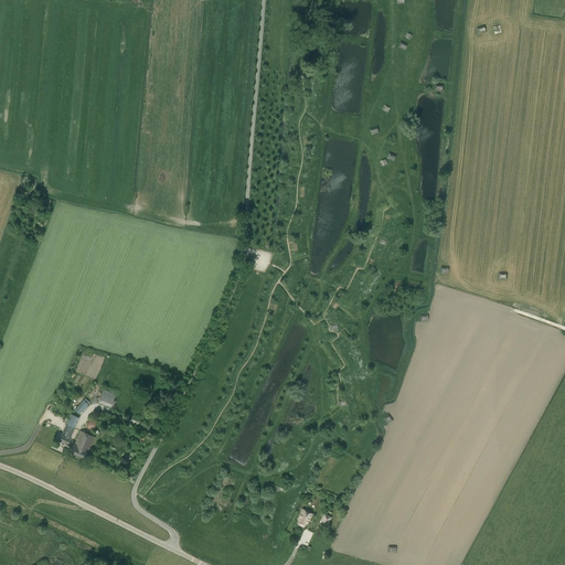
[(408,45),(401,41),(397,46),(405,51),(408,45)]
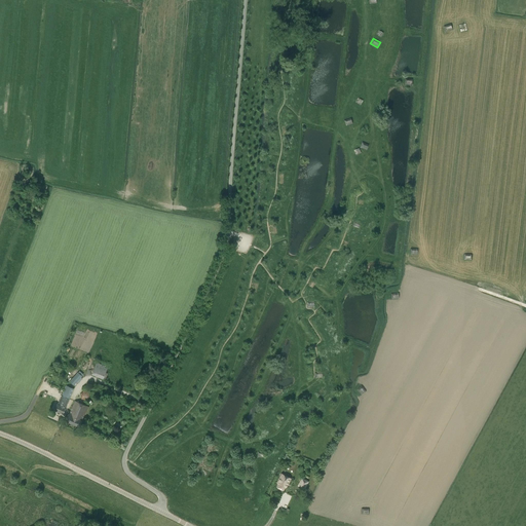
[(363,225),(355,222),(353,227),(361,230),(363,225)]
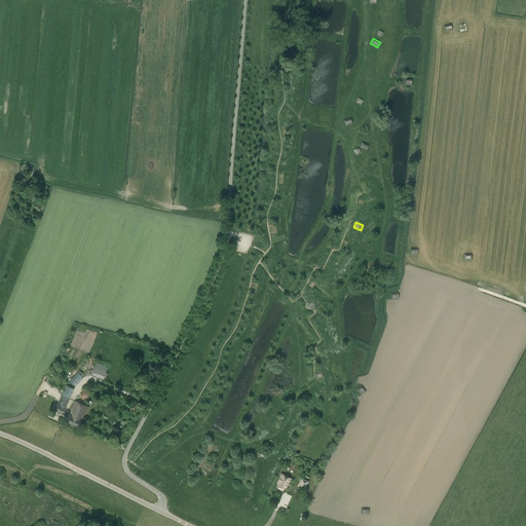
[(252,290),(251,291),(252,291),(252,293),(257,294),(260,284),(255,282),(255,284),(254,283),(254,284),(253,284),(253,285),(254,285),(253,290),(252,290)]
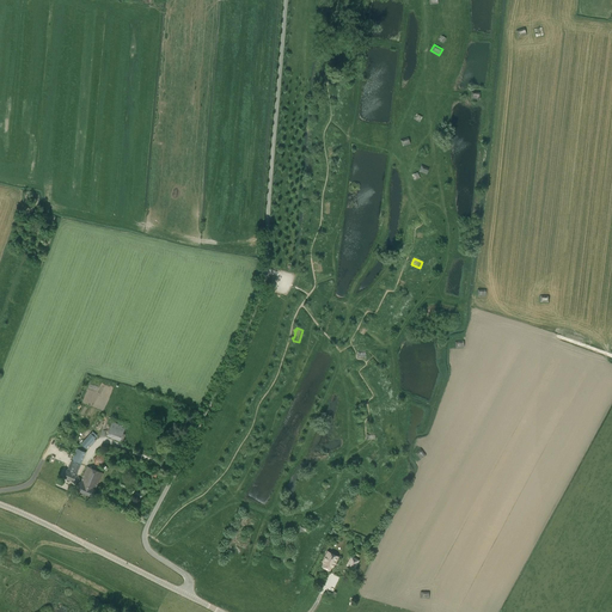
[(268,401),(268,402),(269,402),(268,403),(274,405),(279,395),(273,392),(273,393),(271,392),(271,393),(270,393),(271,395),(269,401),(268,401)]
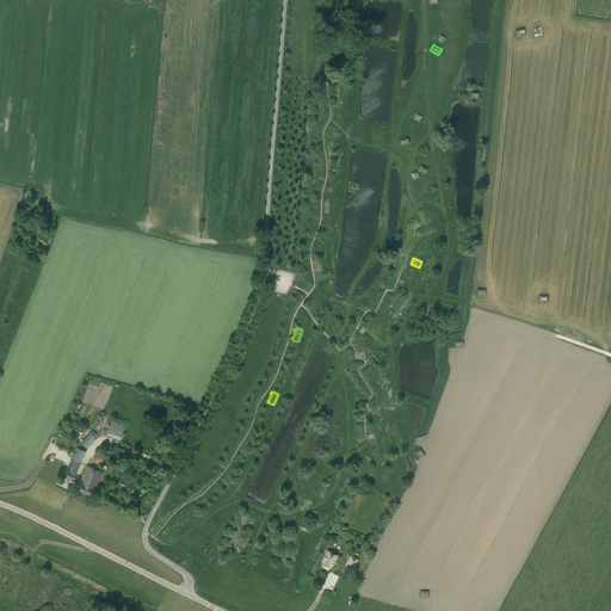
[(112,423),(107,434),(122,440),(127,429),(112,423)]
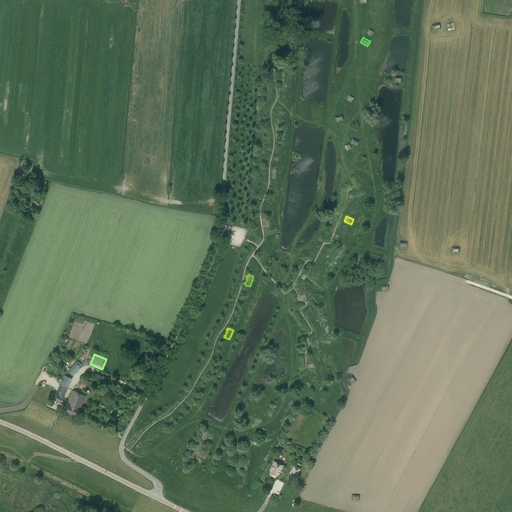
[(68,372),(72,375),(80,366),(76,362),(68,372)]
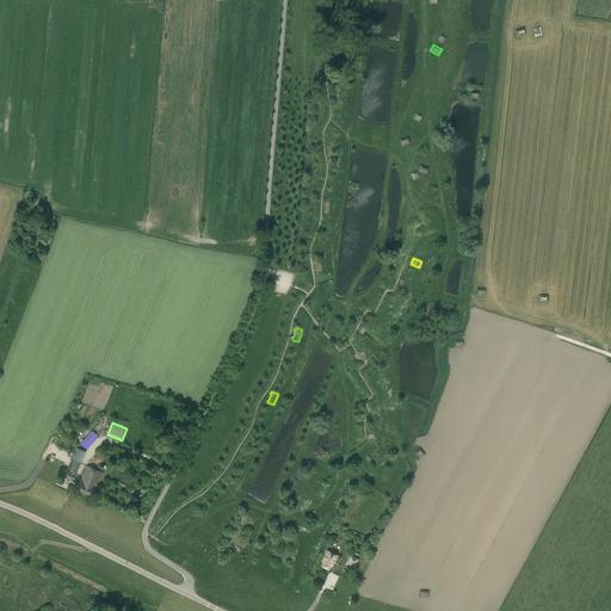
[(426,455),(420,446),(414,451),(420,460),(426,455)]
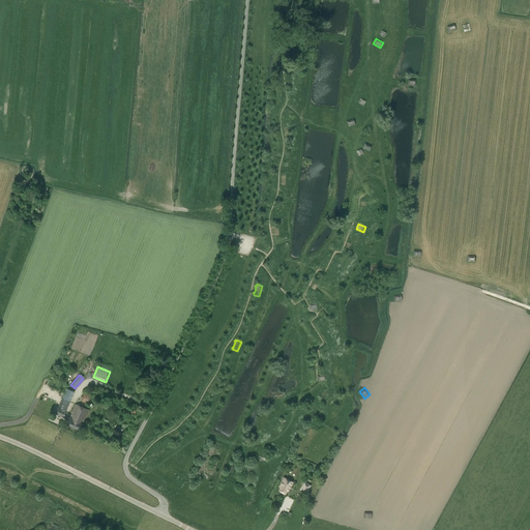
[(66,411),(75,391),(67,388),(59,408),(58,408),(55,414),(63,417),(66,411)]
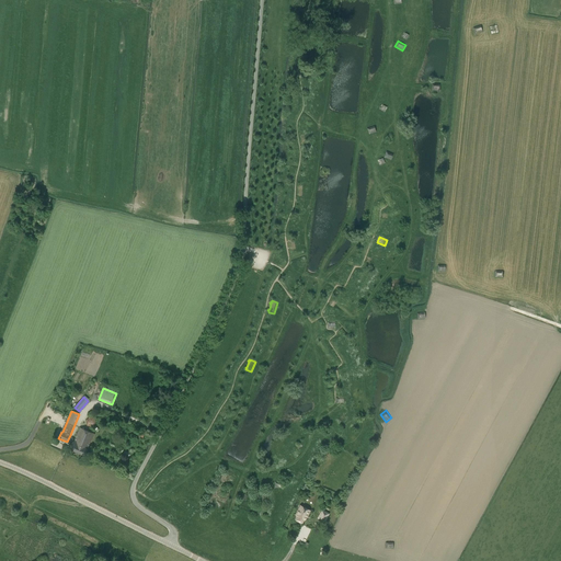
[(221,420),(220,420),(220,421),(221,421),(221,422),(227,424),(231,414),(226,411),(225,412),(224,412),(224,413),(225,414),(222,420),(221,419),(221,420)]
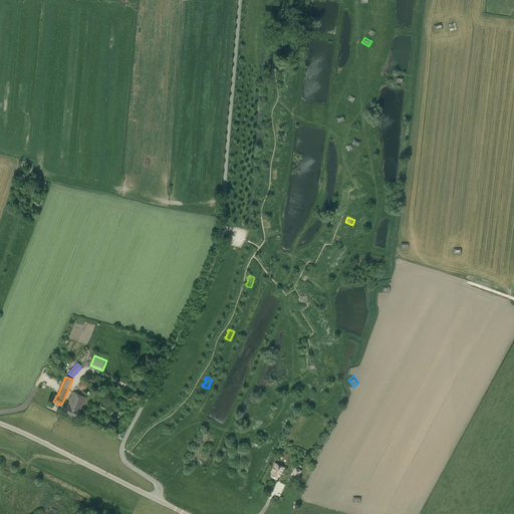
[(85,380),(78,383),(80,390),(87,387),(85,380)]
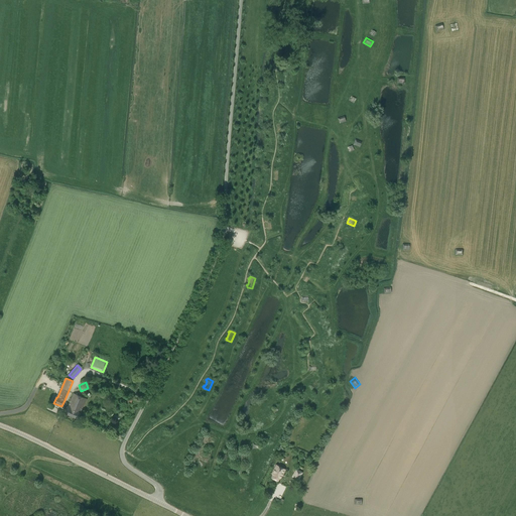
[(68,410),(66,414),(78,419),(86,399),(74,394),(69,406),(67,407),(67,409),(68,410)]
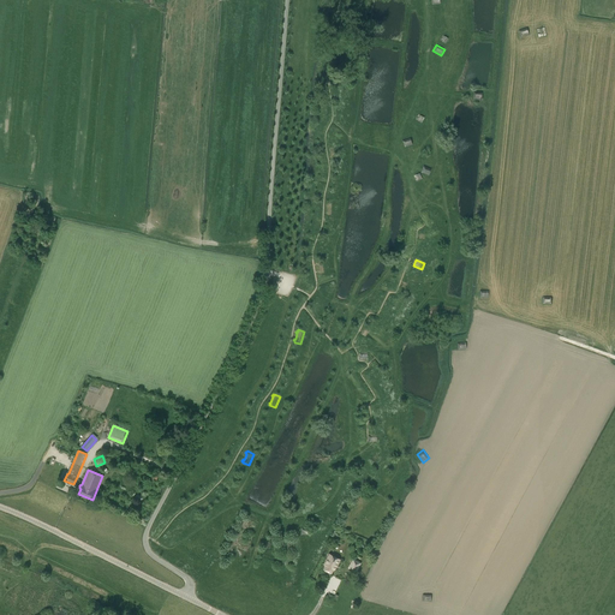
[(324,487),(323,487),(324,488),(323,489),(327,494),(338,487),(333,481),(332,482),(332,481),(330,481),(330,482),(330,483),(326,487),(324,487)]
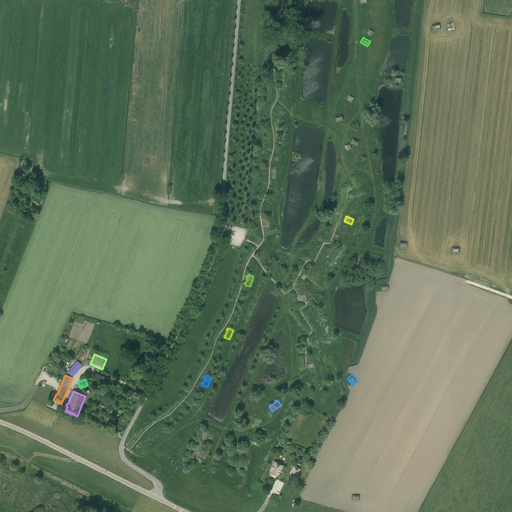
[(163,419),(162,420),(163,421),(162,421),(165,426),(173,420),(170,415),(169,416),(169,415),(168,415),(168,416),(168,417),(164,420),(163,419)]
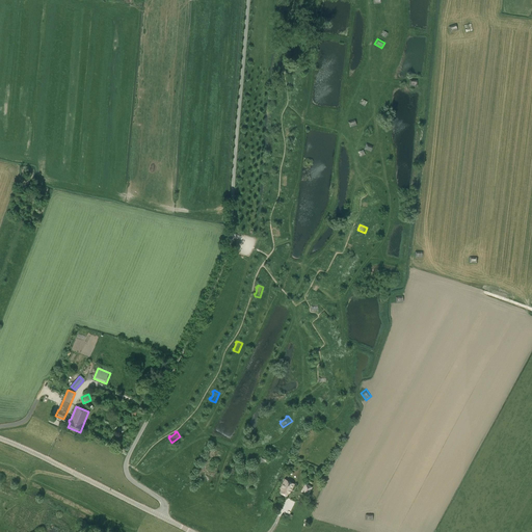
[(290,494),(295,484),(285,479),(280,488),(281,489),(278,493),(287,497),(289,494),(290,494)]
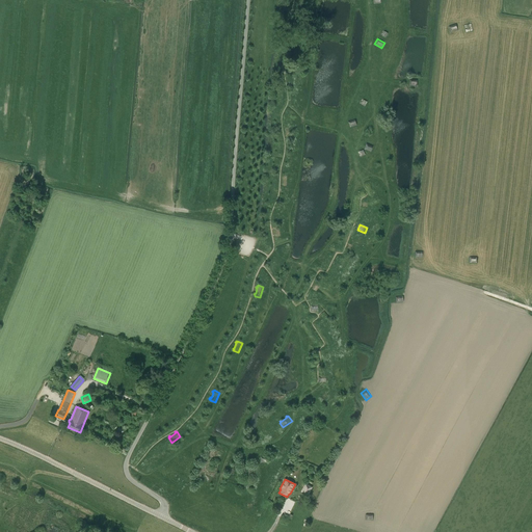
[(304,483),(300,491),(309,496),(313,486),(304,483)]
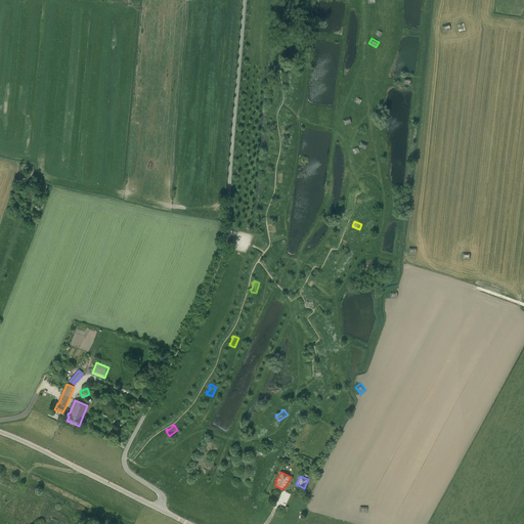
[(288,513),(280,509),(277,515),(285,519),(288,513)]
